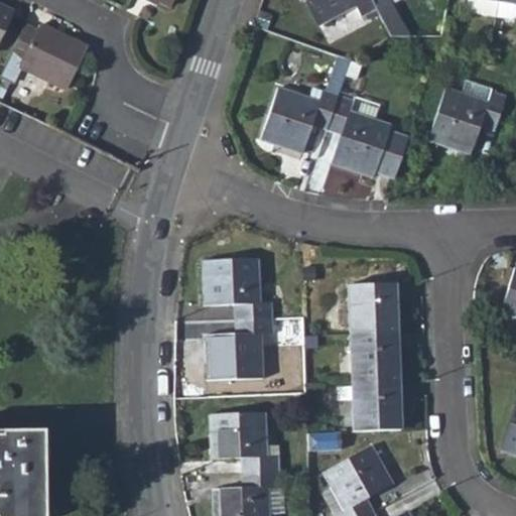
[(362,15),(374,9),(369,0),(301,0),(315,25),(356,4),(362,15)]
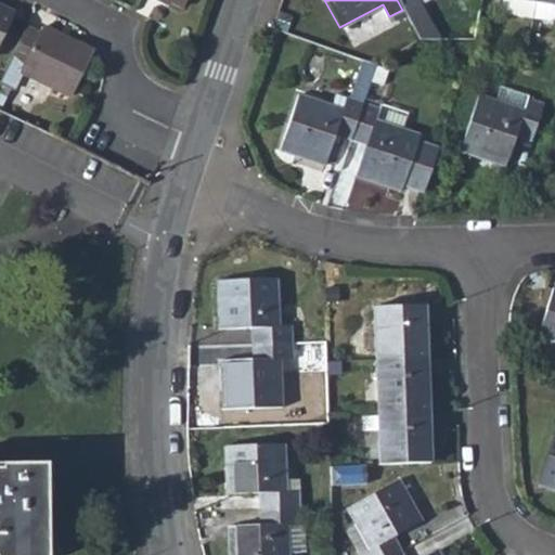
[(397,0),(402,10),(417,1),(416,0),(397,0)]
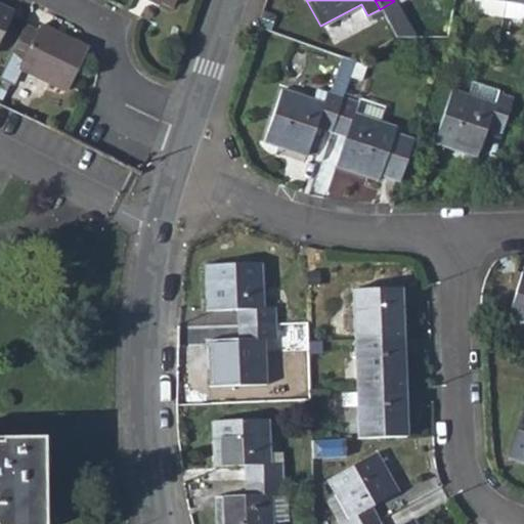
[(503,17),(518,22),(523,18),(523,12),(523,5),(506,2),(503,17)]
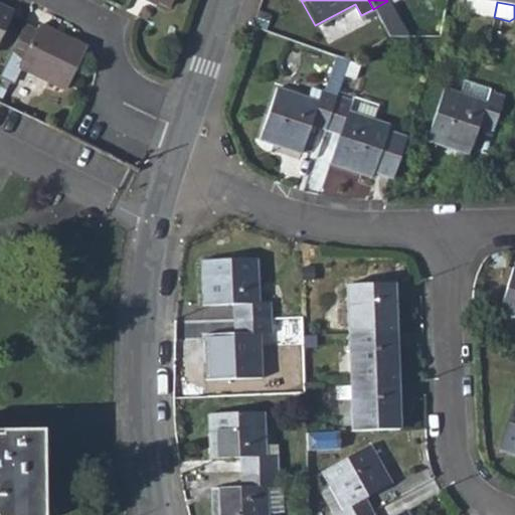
[(0,41),(14,14),(0,6),(0,41)]
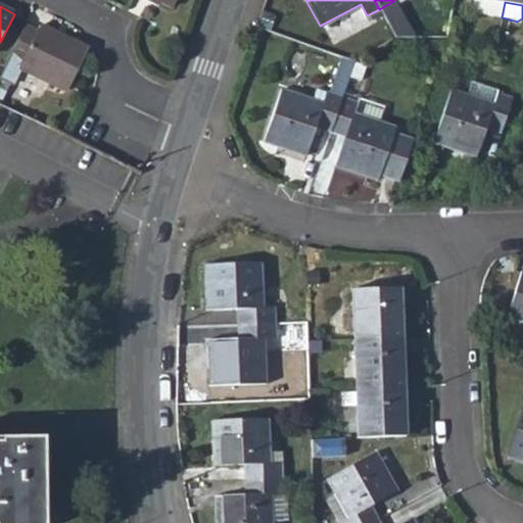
[(38,33),(25,26),(9,56),(0,74),(0,80),(12,85),(20,67),(67,91),(67,89),(88,49),(41,27),(38,33)]
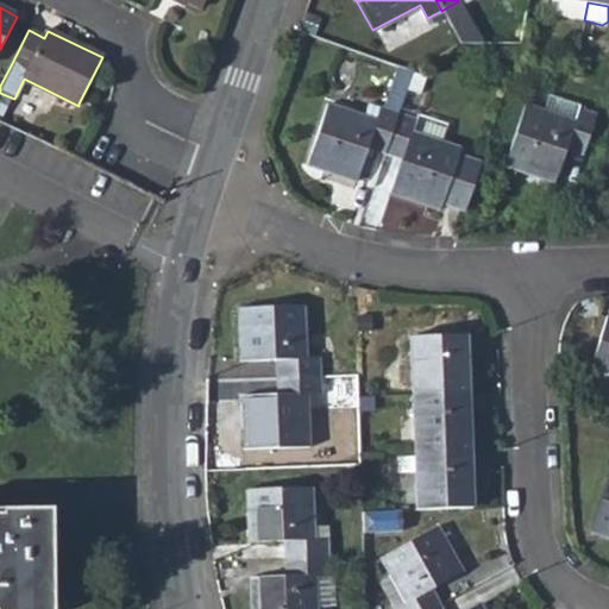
[(545,113),(576,123),(581,110),(581,107),(551,96),(545,113)]
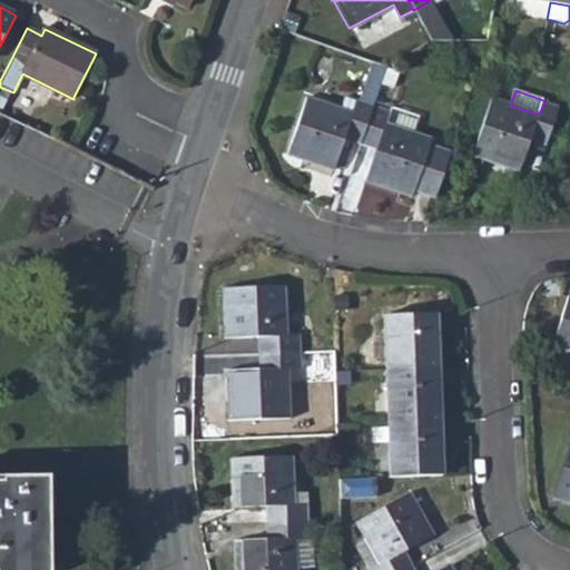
[(344,140),(360,145),(372,106),(356,101),(352,112),(306,98),(288,155),(335,169),(344,140)]
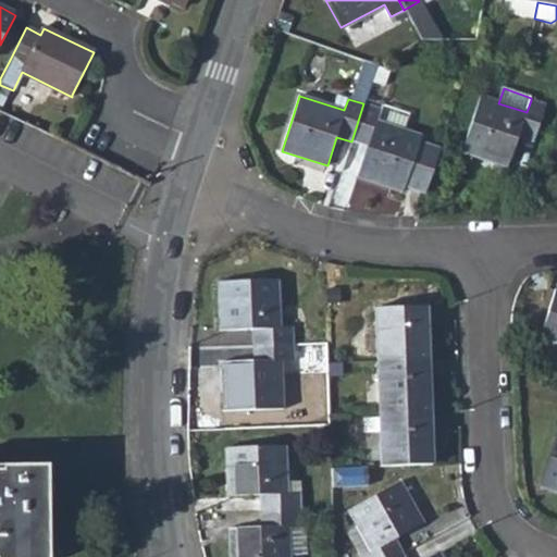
[(546,106),(531,100),(527,112),(498,103),(480,97),(461,152),(508,169),(519,137),(533,143),(546,106)]
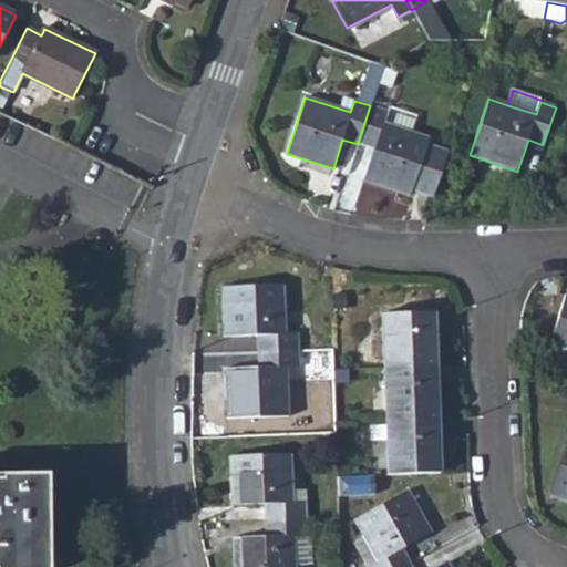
[(413,188),(435,195),(450,152),(428,144),(430,136),(383,122),(387,111),(370,105),(358,144),(373,148),(364,177),(412,193),(413,188)]
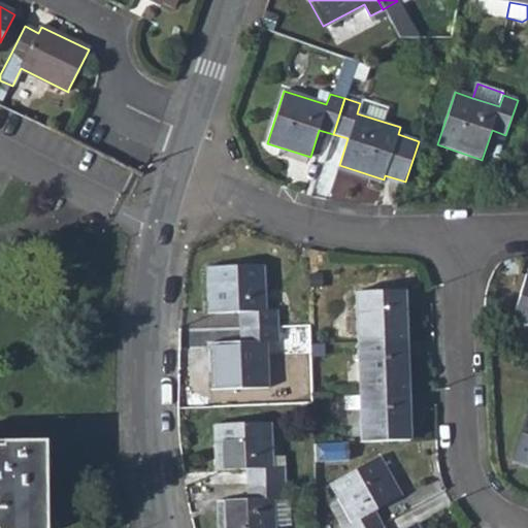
[(238,311),(239,327),(276,326),(275,310),(265,310),(262,266),(207,268),(209,312),(238,311)]
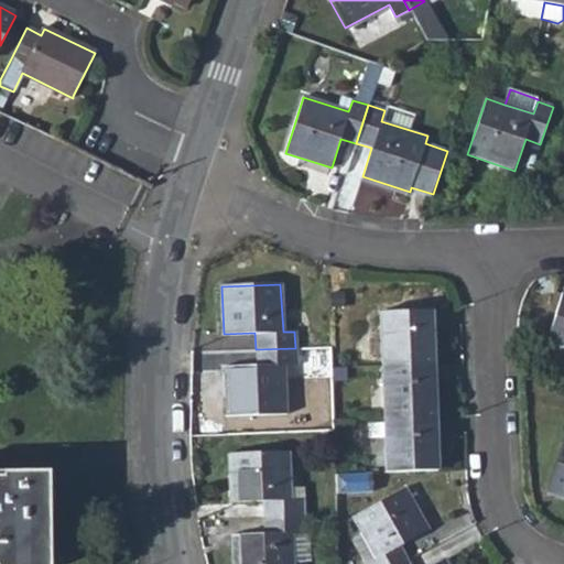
[(545,342),(563,347),(563,294),(561,293),(545,342)]
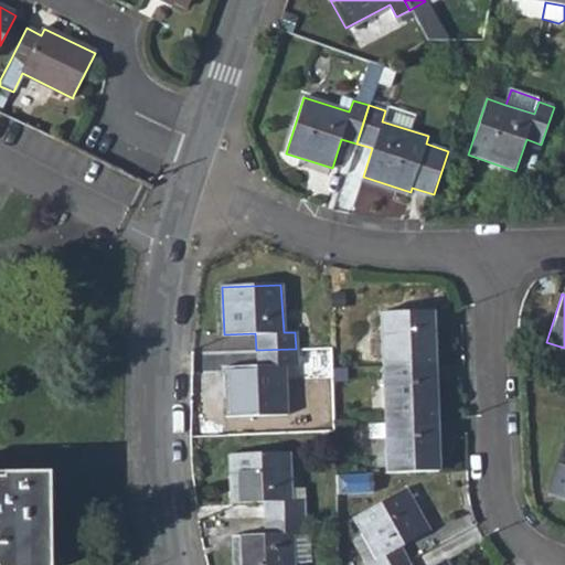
[(381,315),(382,366),(434,363),(433,313),(381,315)]
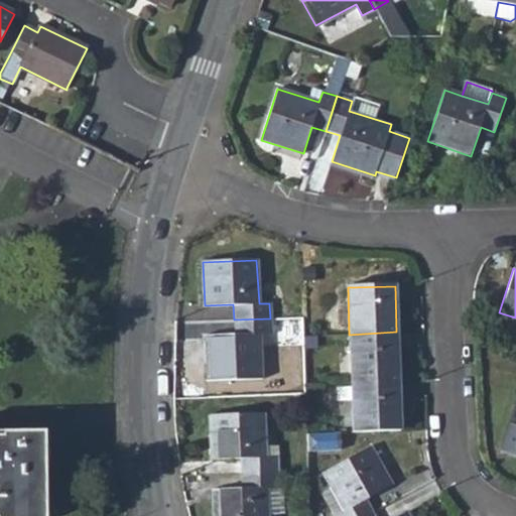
[(270,334),(270,318),(234,319),(234,336),(206,337),(208,380),(261,377),(259,335),(270,334)]
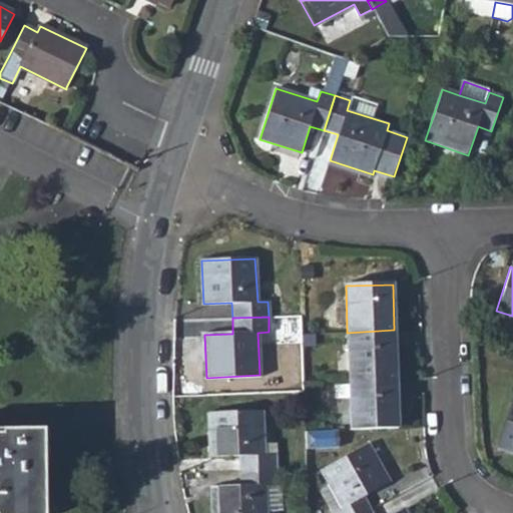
[(347,333),(349,382),(396,380),(394,330),(347,333)]
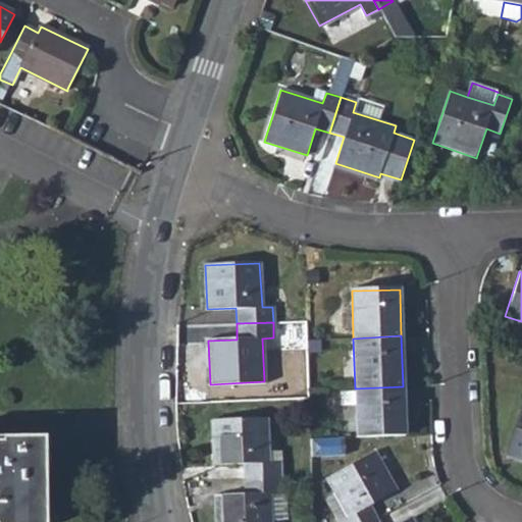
[(355,388),(357,438),(405,436),(403,386),(355,388)]
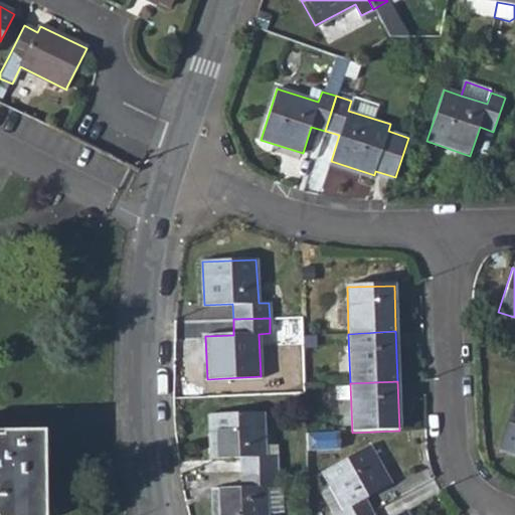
[(514,400),(498,452),(514,457),(514,400)]
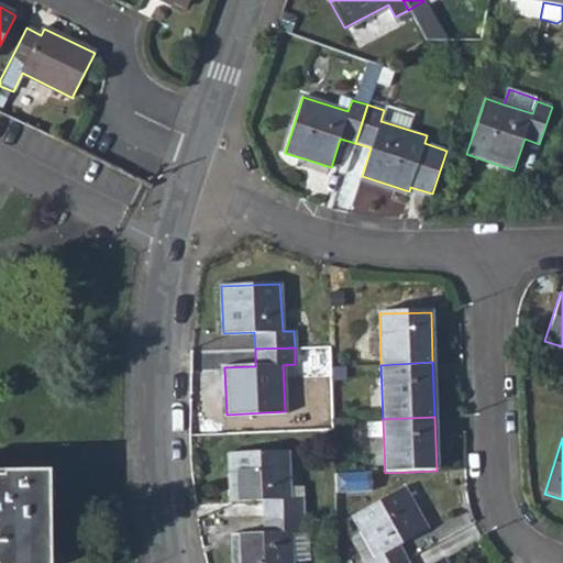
[(262,499),(263,517),(302,516),(302,498),(289,498),(287,451),(229,453),(231,500),(262,499)]
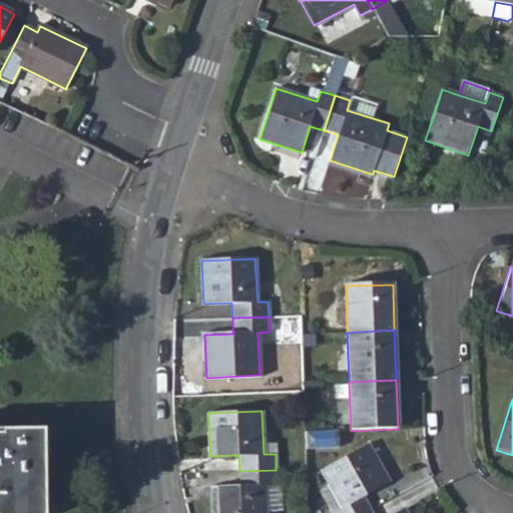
[(43,512),(42,430),(0,429),(0,512),(43,512)]
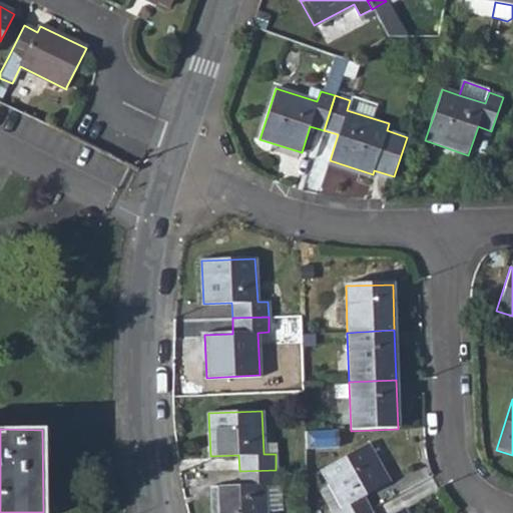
[(306,433),(307,449),(339,448),(338,431),(306,433)]
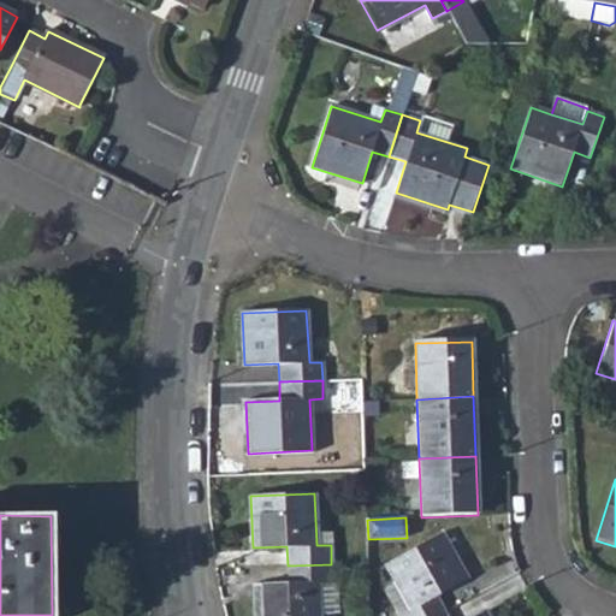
[(384,566),(395,584),(409,611),(401,615),(440,615),(446,614),(437,597),(467,580),(440,533),(384,566)]
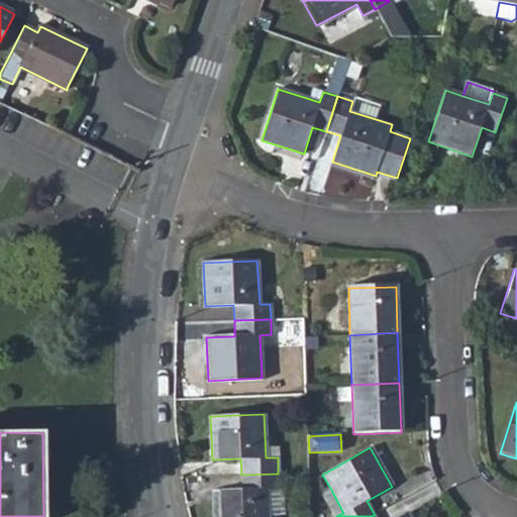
[(279,489),(278,474),(241,475),(242,491),(214,492),(215,516),(268,516),(267,490),(279,489)]
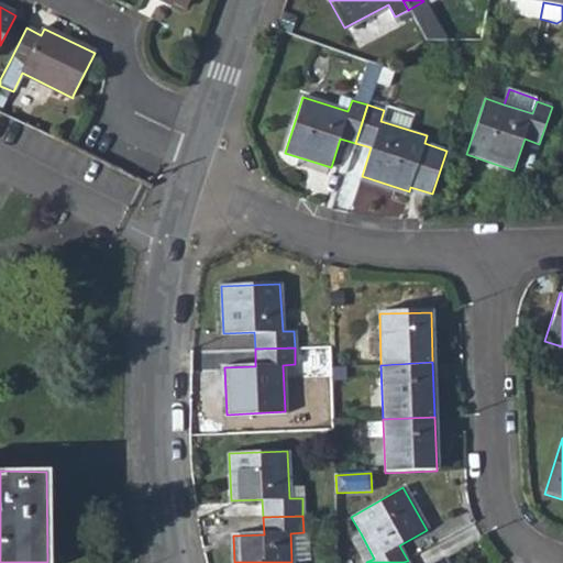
[(350,540),(362,562),(366,562),(374,559),(361,533),(350,540)]
